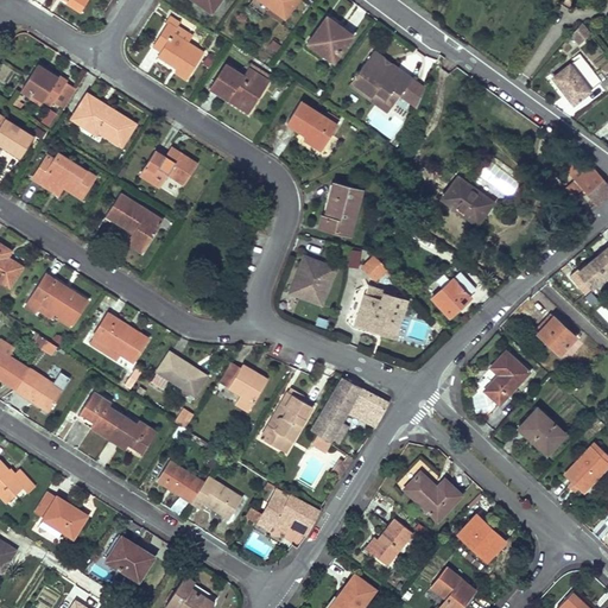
[(68,0),(69,0),(68,2),(80,10),(86,0),(68,0)]
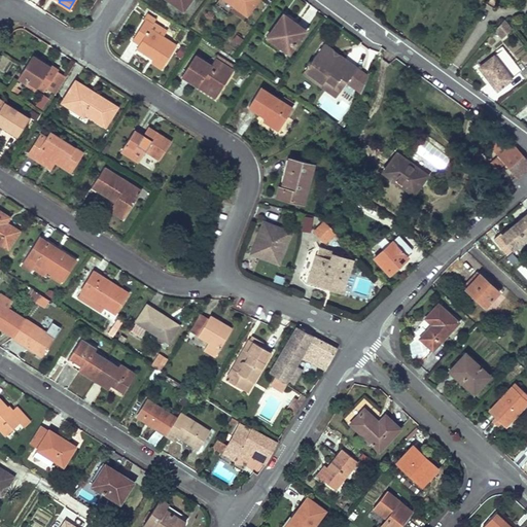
[(169,0),(183,10),(190,0),(169,0)]
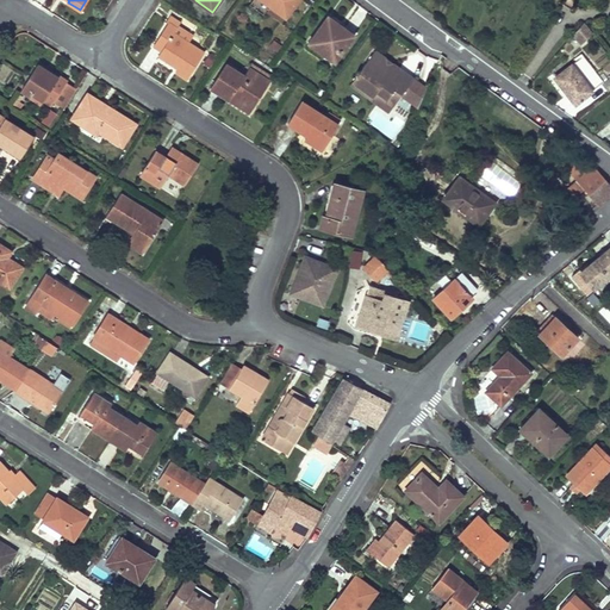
[(253,0),(249,5),(263,14),(269,6),(272,6),(286,17),(298,0),(253,0)]
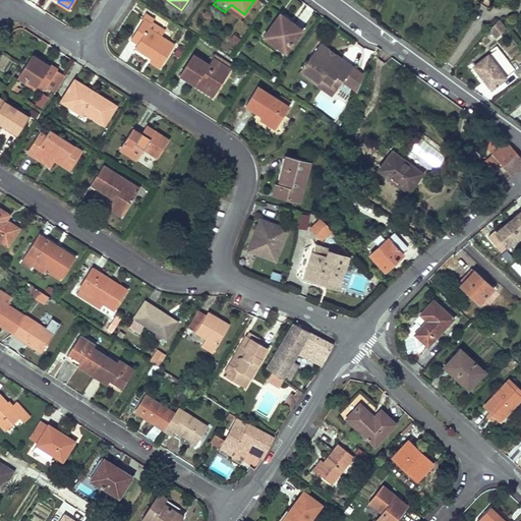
[(241,19),(244,14),(232,5),(229,10),(241,19)]
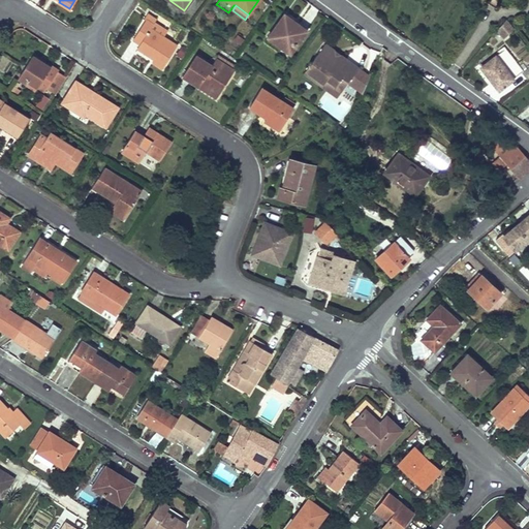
[(132,39),(141,43),(137,48),(154,59),(152,62),(162,68),(178,45),(163,36),(151,29),(155,23),(157,19),(148,13),(144,19),(146,20),(132,39)]
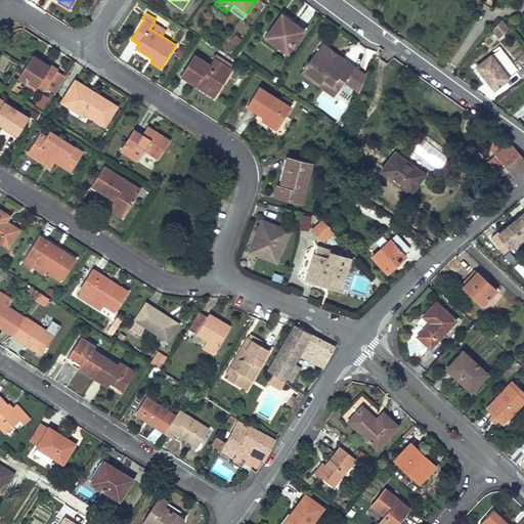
[(304,30),(281,13),(265,37),(274,43),(275,40),(290,50),(304,30)]
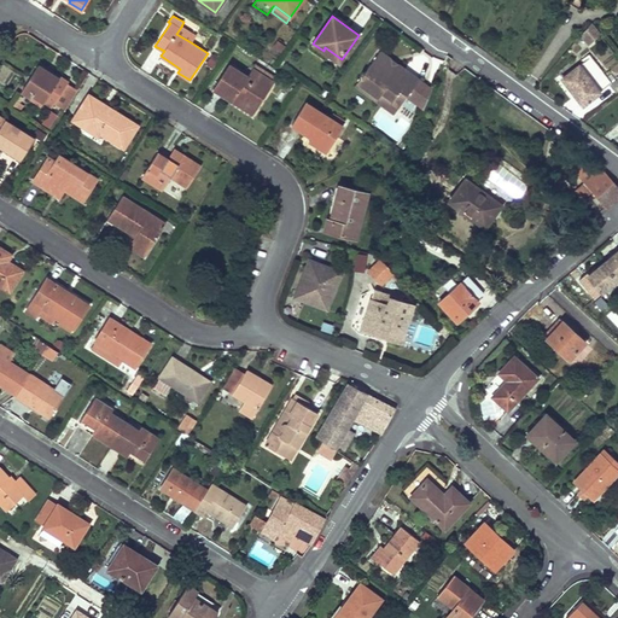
[(592,42),(600,33),(593,22),(582,34),(592,42)]
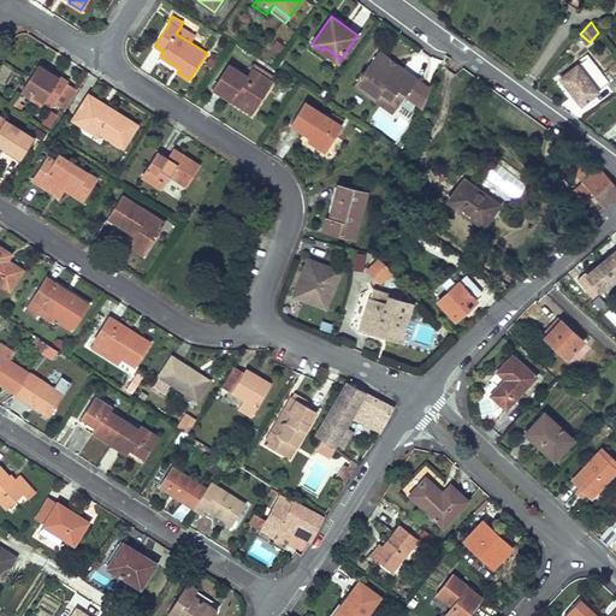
[(195,36),(181,27),(176,34),(190,42),(195,36)]
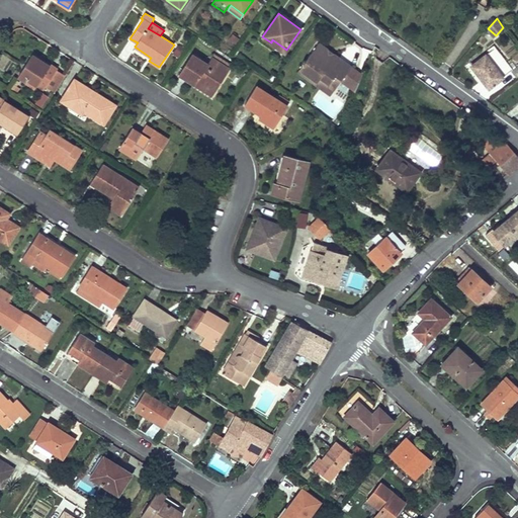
[(328,50),(319,42),(299,69),(317,82),(320,78),(329,84),(331,81),(337,85),(349,69),(338,61),(340,59),(333,54),(331,56),(326,53),(328,50)]
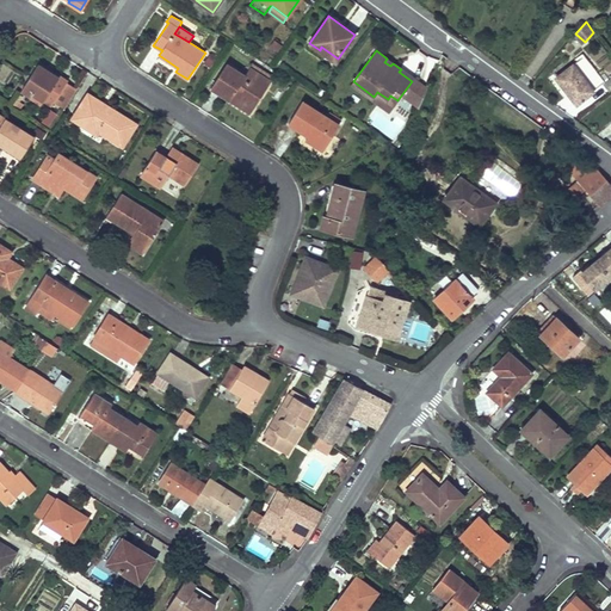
[(610,78),(605,84),(584,56),(556,78),(576,105),(604,84),(610,92),(610,91),(610,78)]
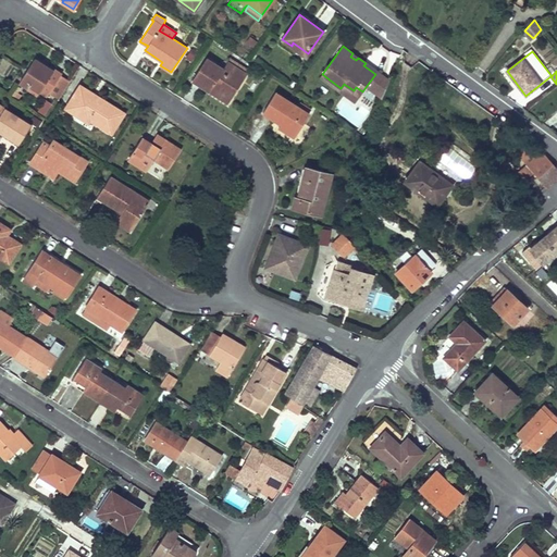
[(230,58),(227,62),(245,73),(247,70),(230,58)]
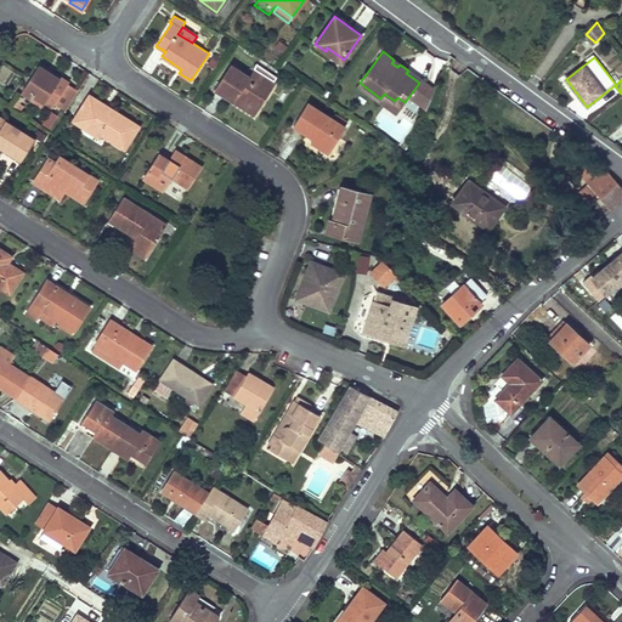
[(60,78),(39,66),(22,91),(30,97),(33,95),(45,102),(52,107),(54,105),(67,85),(69,83),(61,77),(60,78)]
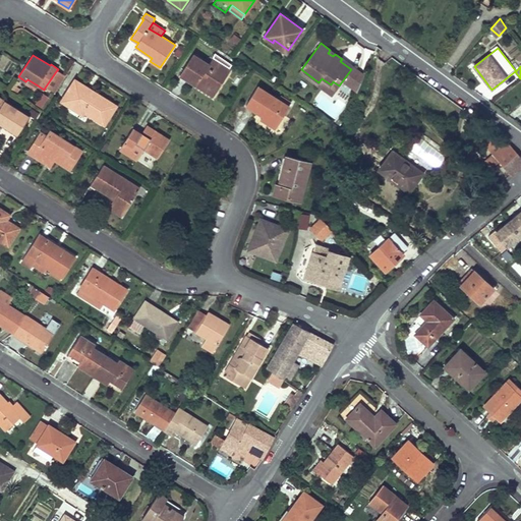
[(209,64),(192,55),(180,74),(205,91),(206,88),(215,94),(230,69),(229,68),(213,58),(209,64)]
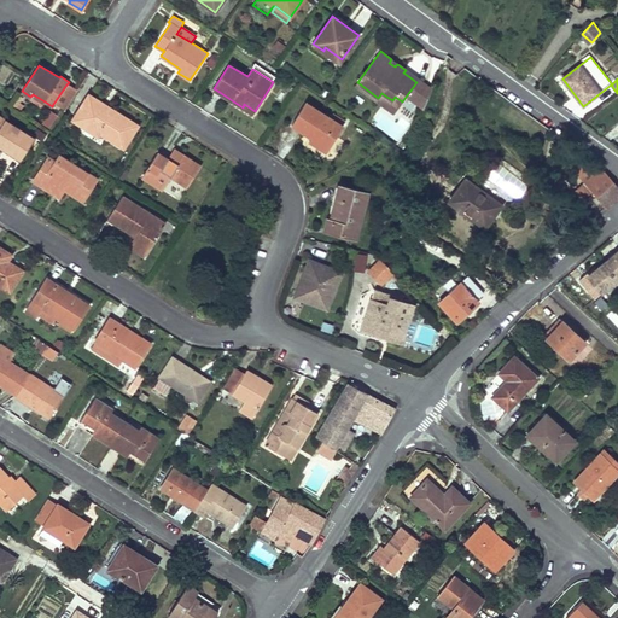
[(419,80),(406,70),(403,73),(417,82),(419,80)]
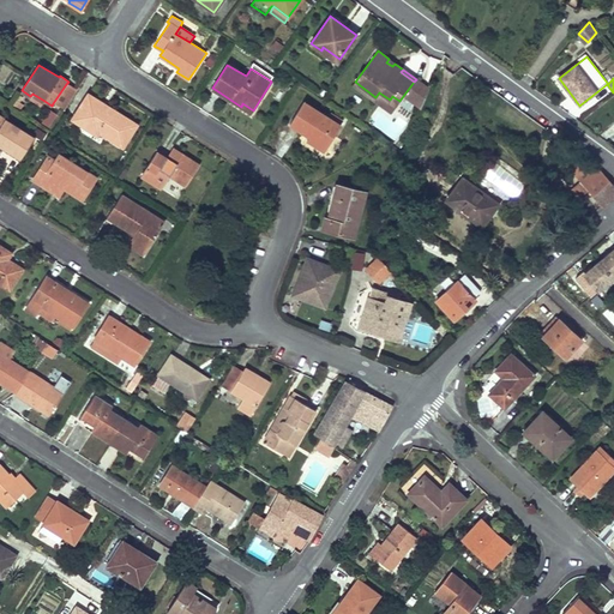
[(375,97),(355,82),(353,84),(391,113),(399,101),(392,96),(390,100),(379,92),(375,97)]
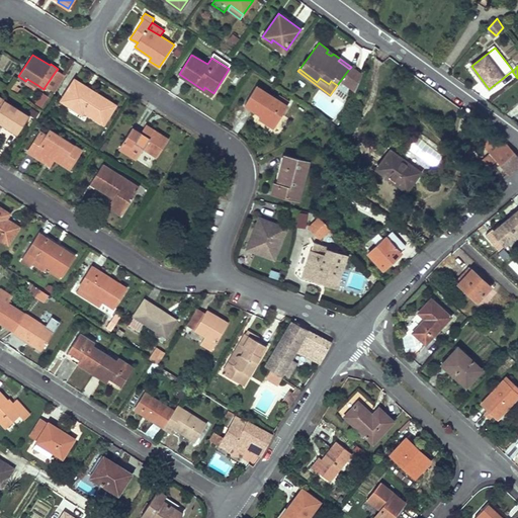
[(64,76),(56,71),(45,87),(53,93),(64,76)]
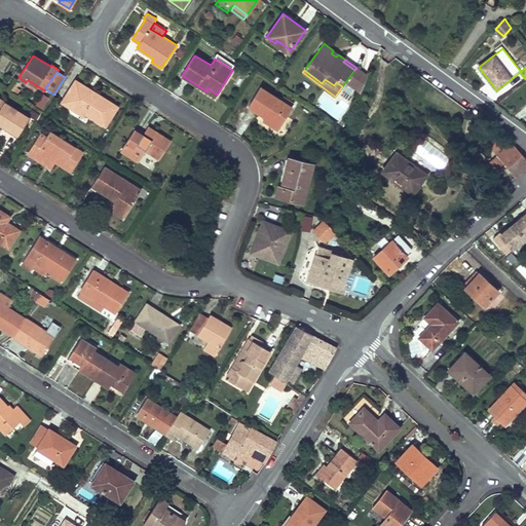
[(26,82),(25,83),(35,90),(38,86),(28,80),(26,82)]
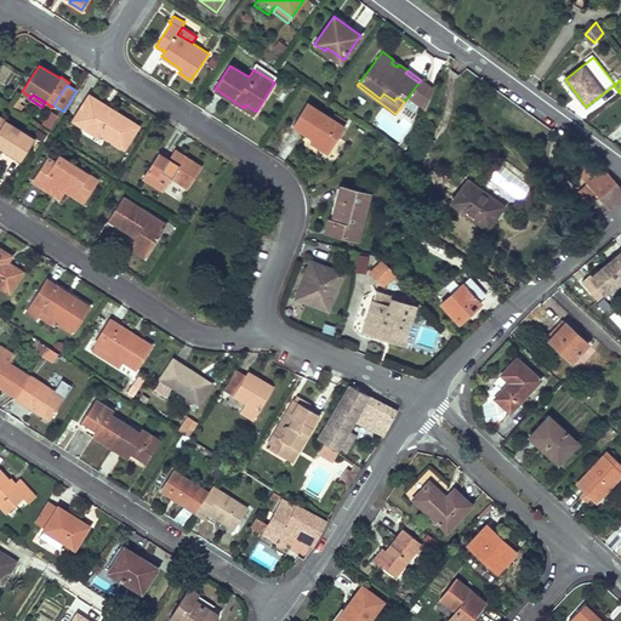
[(103,104),(90,95),(83,106),(86,108),(77,123),(98,136),(100,134),(124,149),(138,126),(107,106),(106,108),(102,106),(103,104)]
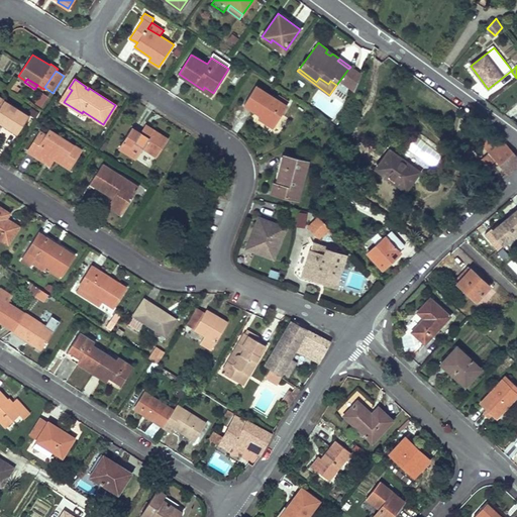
[(277,99),(255,86),(244,104),(261,114),(276,124),(287,106),(286,105),(283,103),(285,99),(279,95),(277,99)]
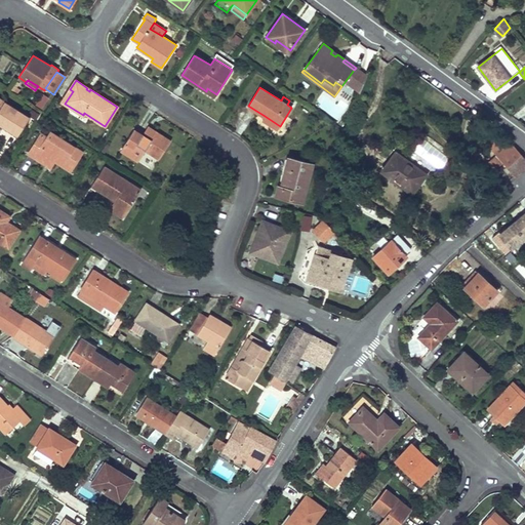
[(62,102),(65,104),(73,91),(70,89),(62,102)]
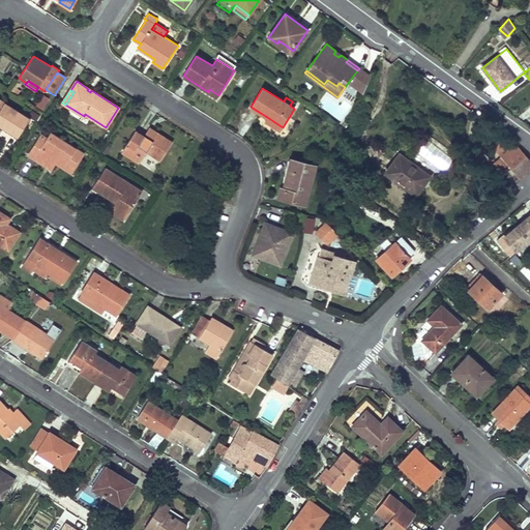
[(28,118),(0,100),(0,124),(18,136),(28,118)]
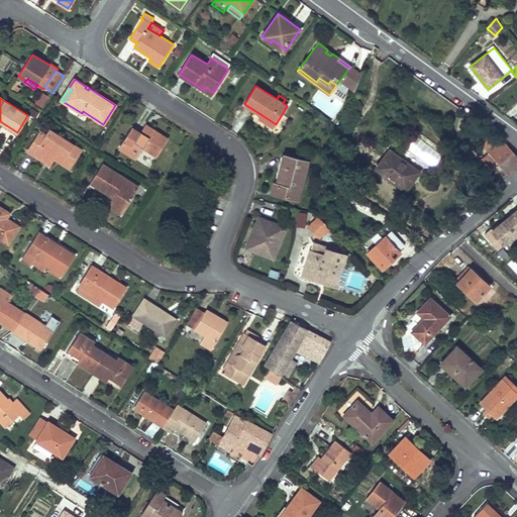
[(276,124),(261,114),(259,117),(274,127),(276,124)]
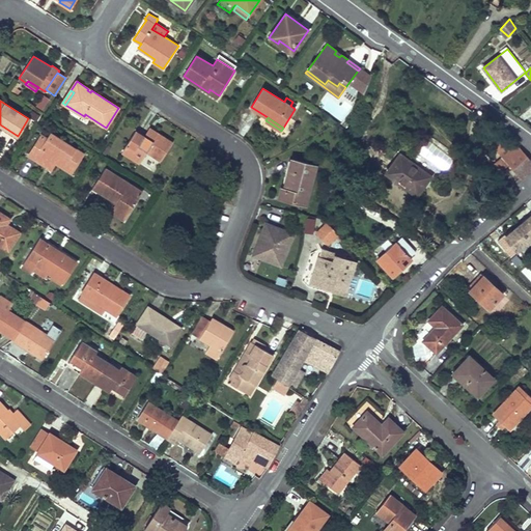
[(144,136),(148,139),(154,130),(149,128),(144,136)]
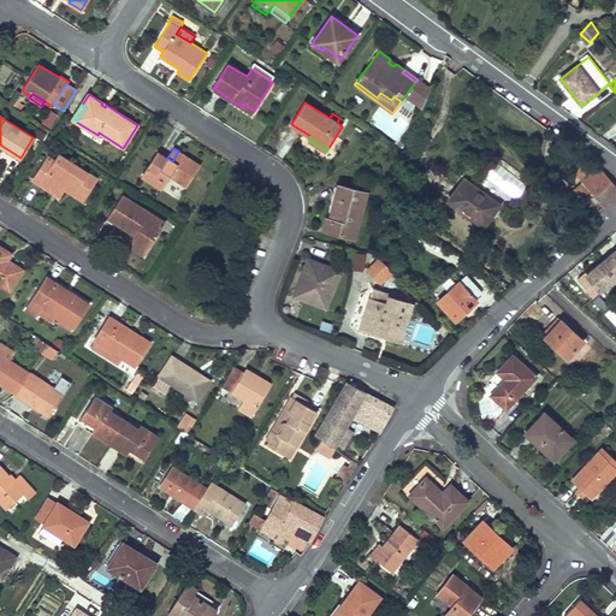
[(200,165),(178,150),(172,161),(167,158),(158,152),(141,177),(161,190),(171,176),(187,187),(200,165)]
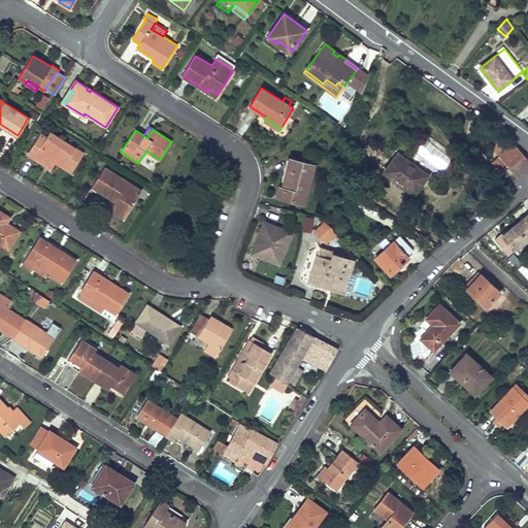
[(81,153),(51,133),(47,139),(41,135),(29,155),(36,159),(37,156),(48,163),(51,161),(54,163),(55,162),(70,171),(81,153)]
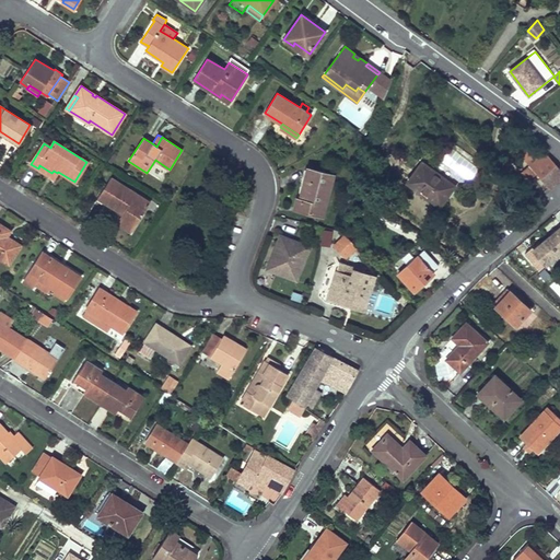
[(536,174),(550,189),(559,179),(559,168),(541,150),(536,154),(527,144),(517,153),(529,166),(536,174)]
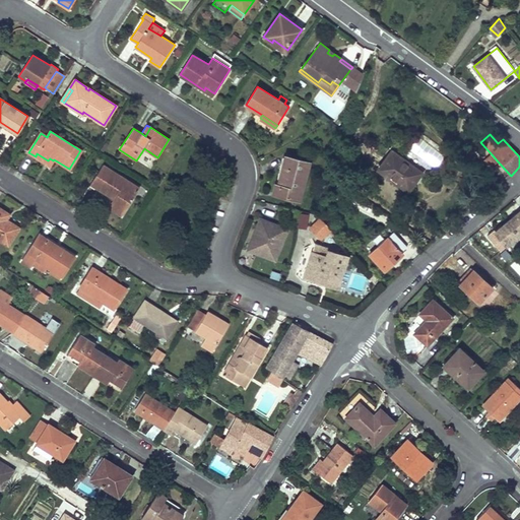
[(421,173),(392,150),(378,170),(408,191),(421,173)]
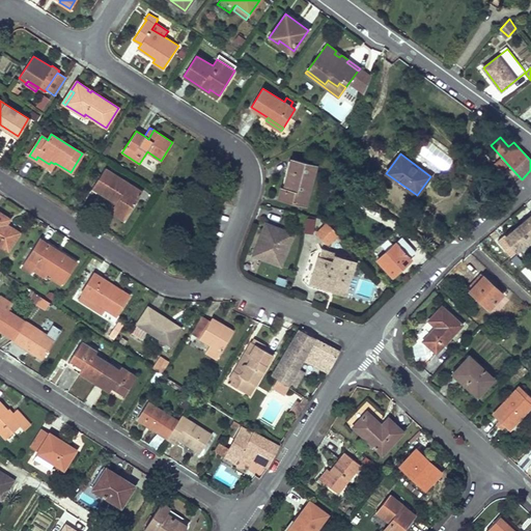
[(37,157),(36,160),(51,169),(54,164),(51,162),(49,164),(37,157)]
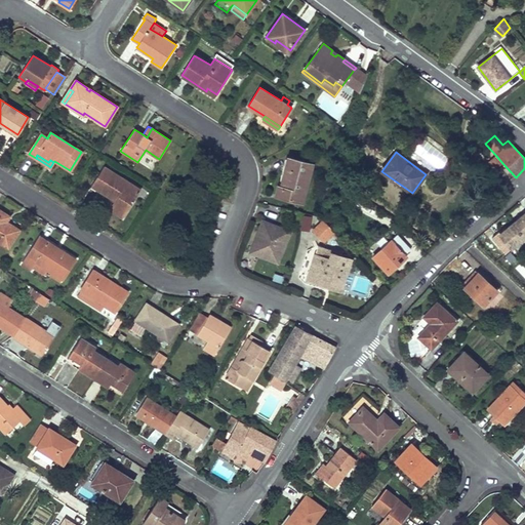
[(496,156),(488,162),(495,170),(502,163),(496,156)]
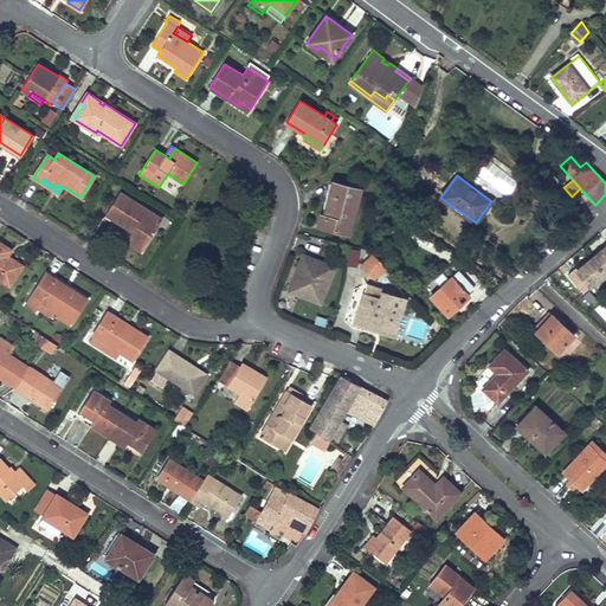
[(360,188),(333,181),(324,214),(324,216),(327,217),(324,227),(349,233),(360,188)]
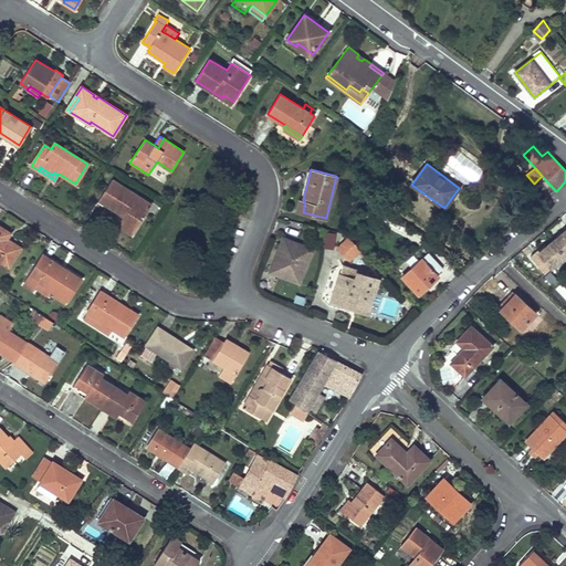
[(152,205),(112,179),(98,200),(108,206),(109,202),(127,213),(125,217),(118,226),(133,234),(152,205)]
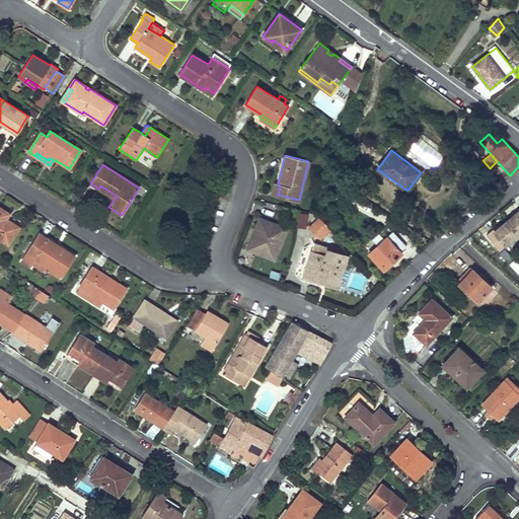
[(100,186),(99,189),(115,199),(117,196),(100,186)]
